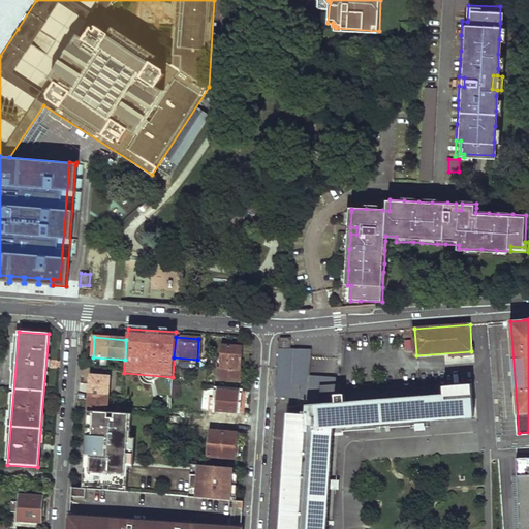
[(290,347),(290,337),(279,338),(278,347),(290,347)]
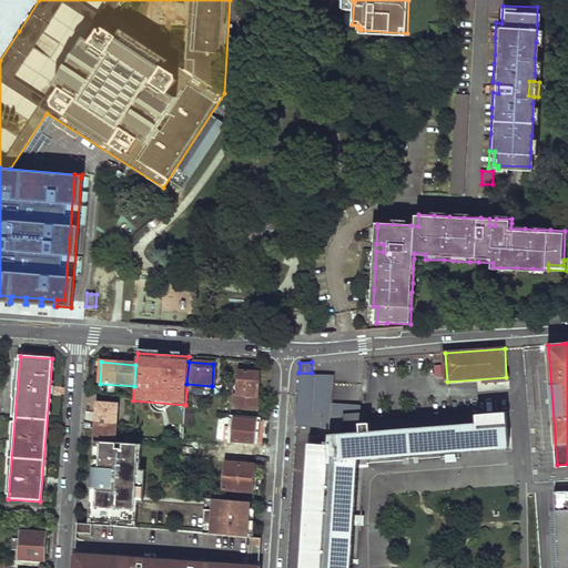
[(237,371),(235,411),(257,412),(259,387),(260,372),(237,371)]
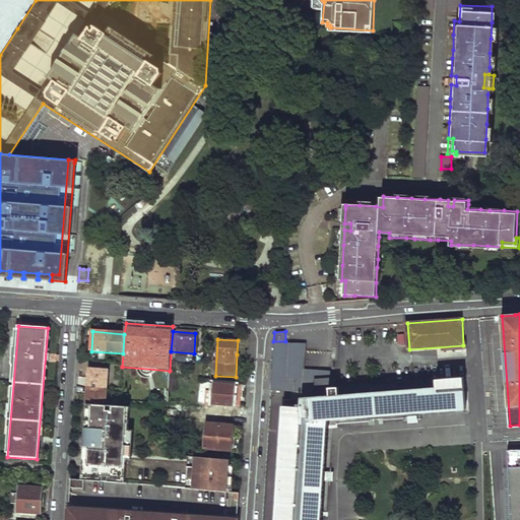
[(280,406),(272,519),(319,519),(322,492),(323,470),(327,419),(332,419),(468,408),(466,377),(433,380),(408,381),(336,388),(336,382),(322,383),(303,384),(305,351),(306,341),(285,341),(273,341),(271,391),(299,391),(312,391),(312,397),(299,398),(299,407),(280,406)]
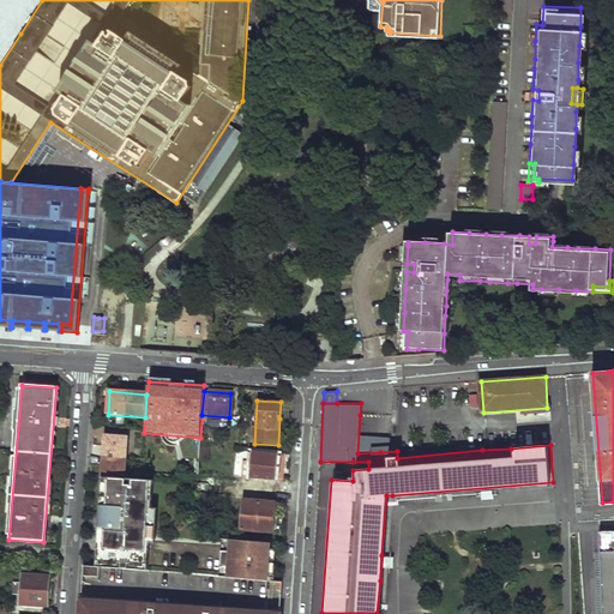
[(104,438),(102,476),(125,479),(127,439),(104,438)]
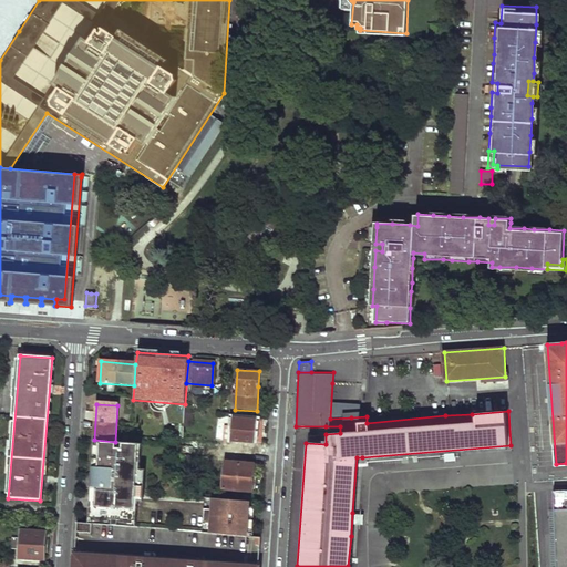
[(256,420),(232,418),(230,426),(223,425),(222,440),(229,441),(229,439),(261,442),(261,436),(255,435),(256,420)]
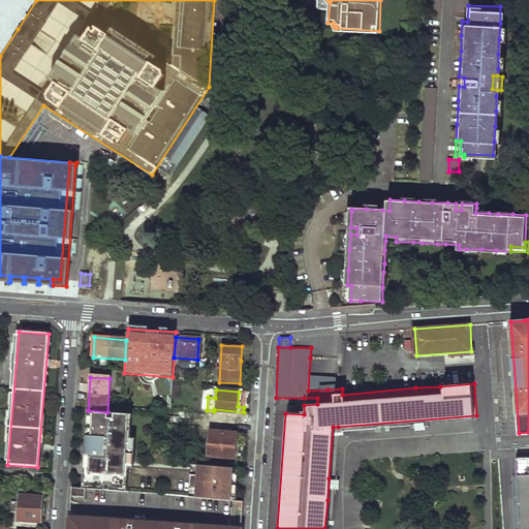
[(107,412),(88,410),(83,489),(86,489),(128,492),(133,414),(107,412)]
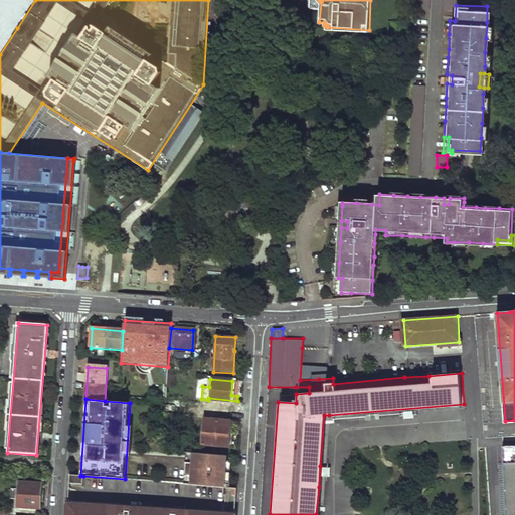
[(214,402),(203,401),(202,411),(212,411),(213,408),(214,402)]
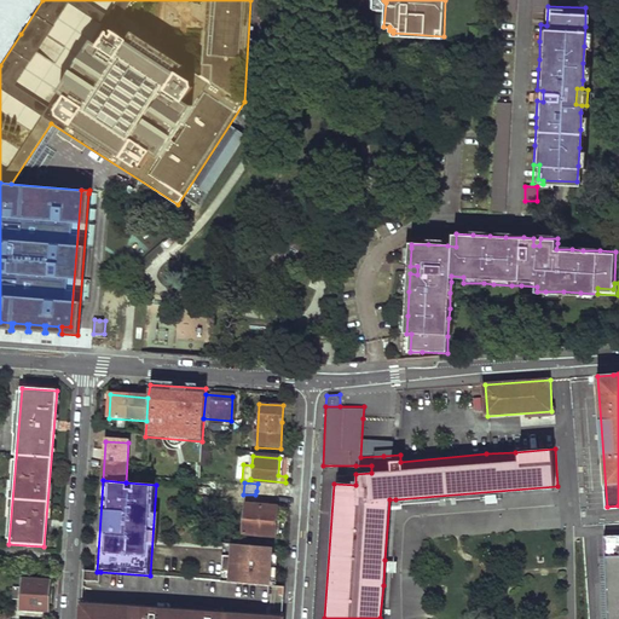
[(255,495),(255,501),(281,503),(282,497),(283,486),(258,484),(256,491),(255,495)]
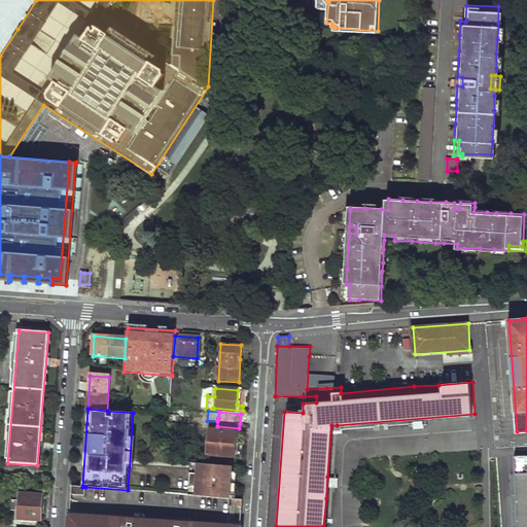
[(171,424),(169,442),(176,442),(178,424),(176,424),(171,424)]
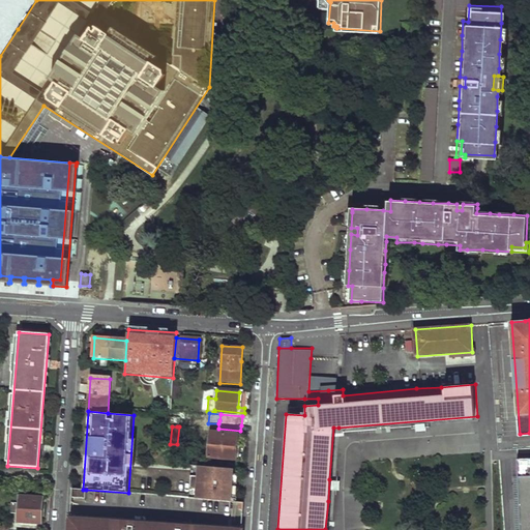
[(210,433),(208,457),(234,459),(235,448),(236,434),(210,433)]
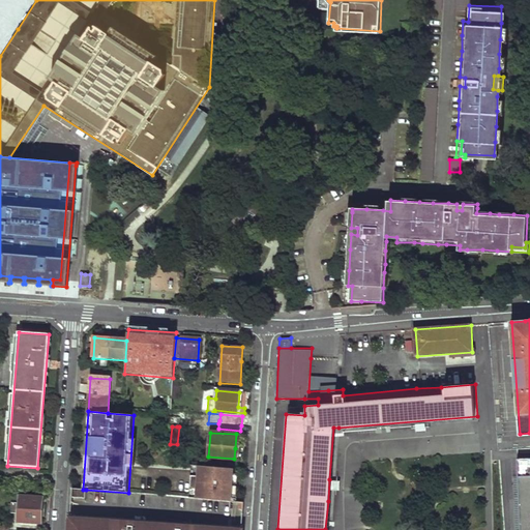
[(207,466),(193,465),(190,499),(205,500),(207,466)]
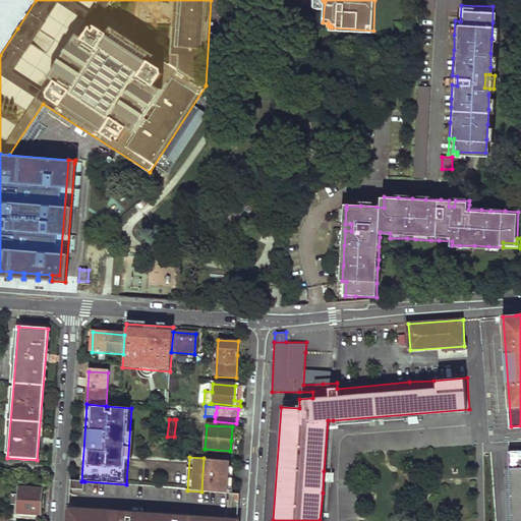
[(229,460),(204,458),(201,491),(227,494),(228,476),(229,460)]
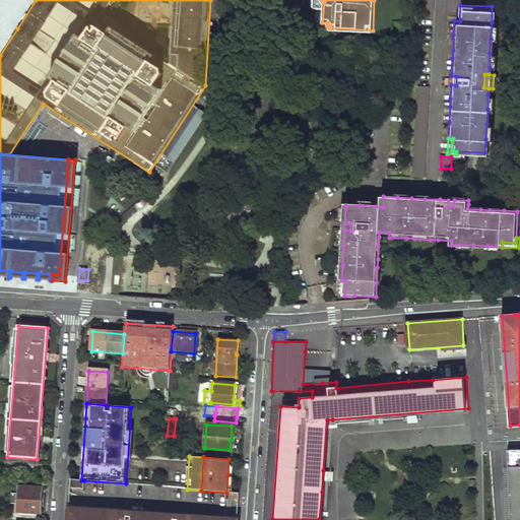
[(70,479),(69,489),(84,489),(84,480),(81,480),(70,479)]
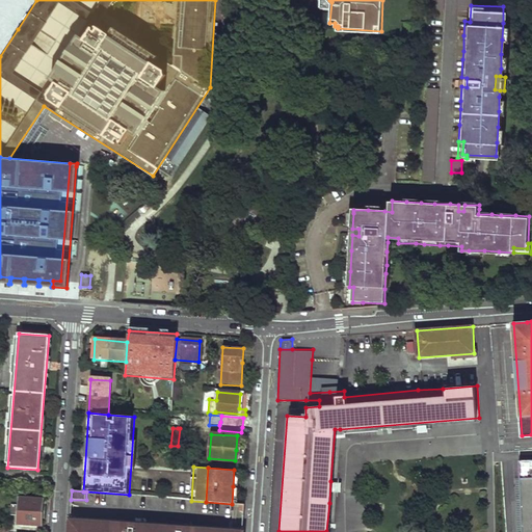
[(18,498),(17,523),(41,525),(42,500),(18,498)]
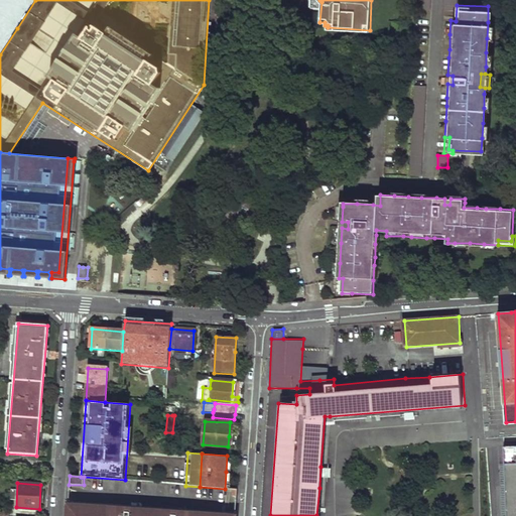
[(75,502),(73,515),(230,515),(231,512),(219,511),(219,515),(213,515),(213,511),(184,509),(183,513),(172,512),(171,515),(165,515),(166,508),(138,506),(138,514),(131,514),(131,510),(120,509),(120,504),(92,503),(91,507),(85,506),(85,502),(75,502)]
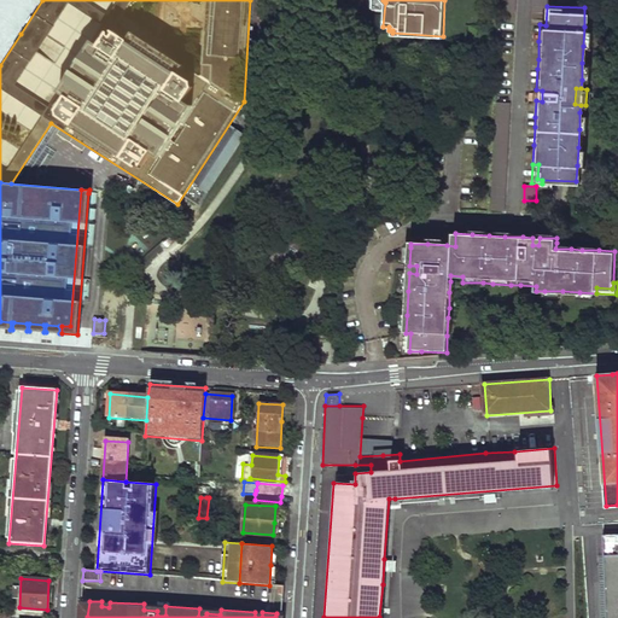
[(165,606),(144,604),(144,610),(157,611),(157,616),(165,616),(165,606)]
